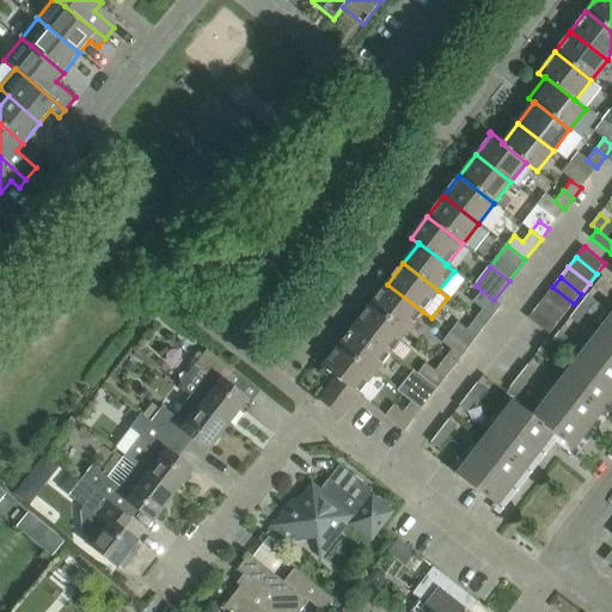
[(423,312),(387,285),(372,305),(408,332),(423,312)]
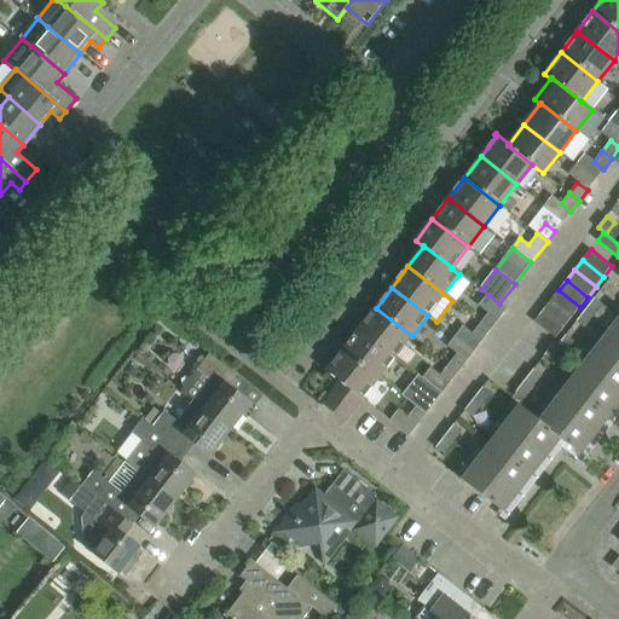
[(580,307),(559,290),(550,301),(572,318),(580,307)]
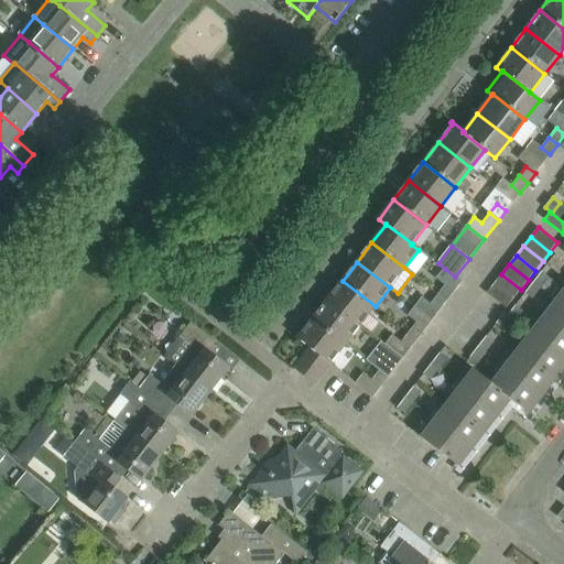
[(462,282),(455,277),(445,269),(437,279),(445,284),(437,294),(447,301),(462,282)]
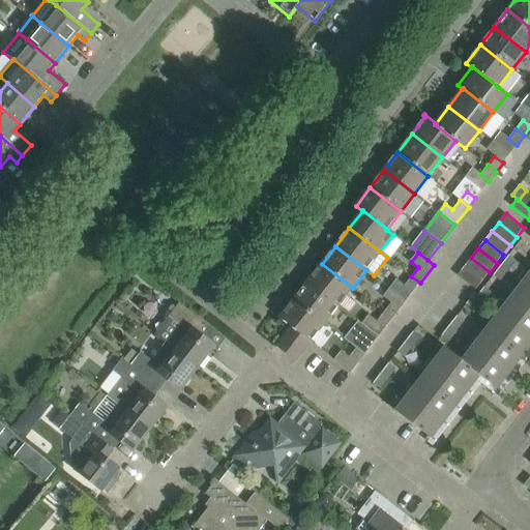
[(500,281),(516,261),(509,256),(494,275),(500,281)]
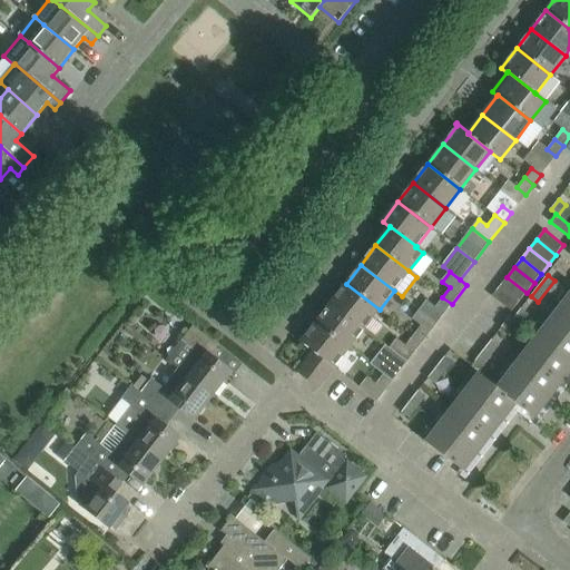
[(527,293),(507,277),(500,286),(519,302),(527,293)]
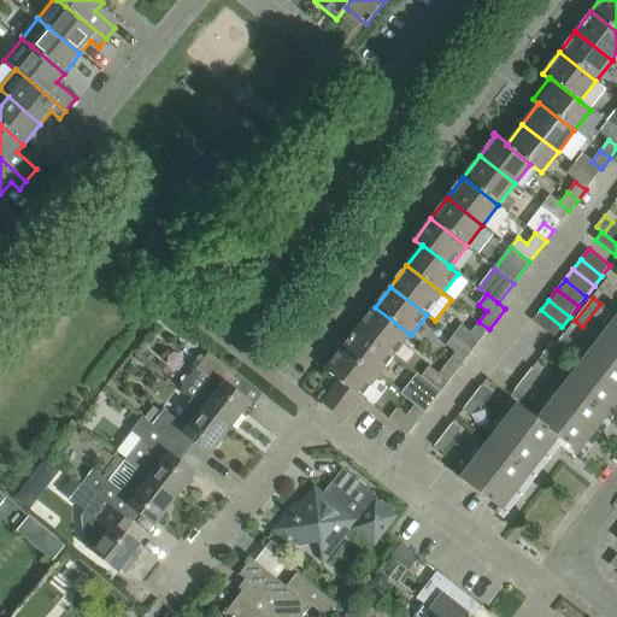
[(411,335),(375,307),(358,328),(394,357),(411,335)]
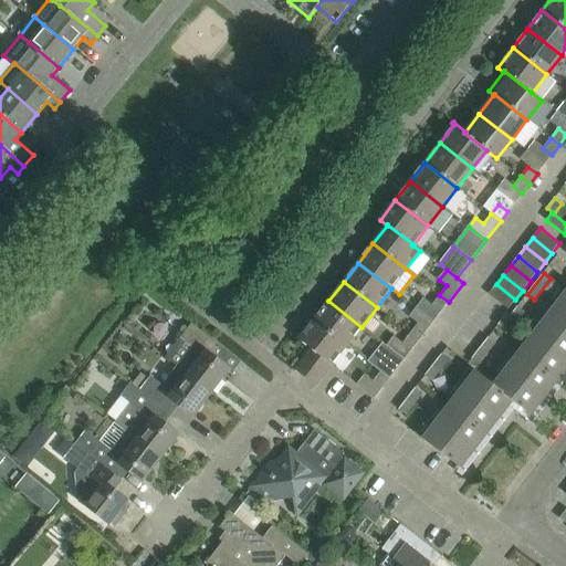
[(515,300),(496,284),(489,294),(507,310),(515,300)]
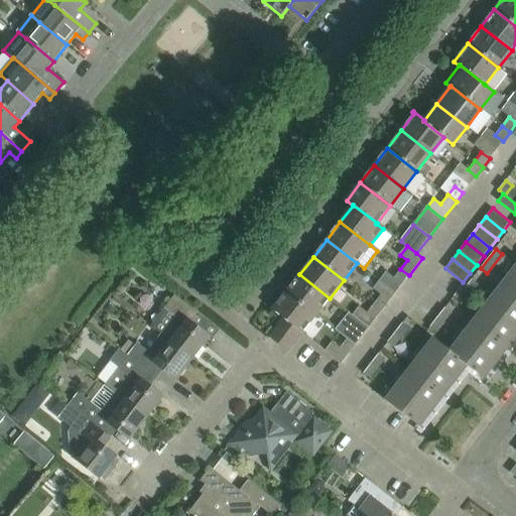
[(484,379),(515,337),(515,265),(450,351),(433,338),(385,400),(424,430),(425,429),(425,428),(424,429),(420,425),(468,366),(484,379)]
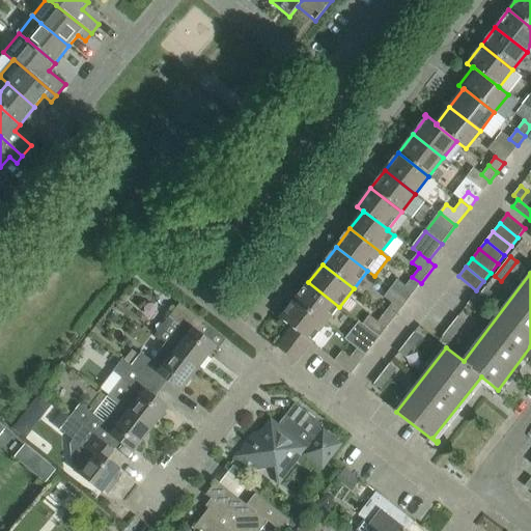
[(413,294),(421,283),(412,277),(404,286),(413,294)]
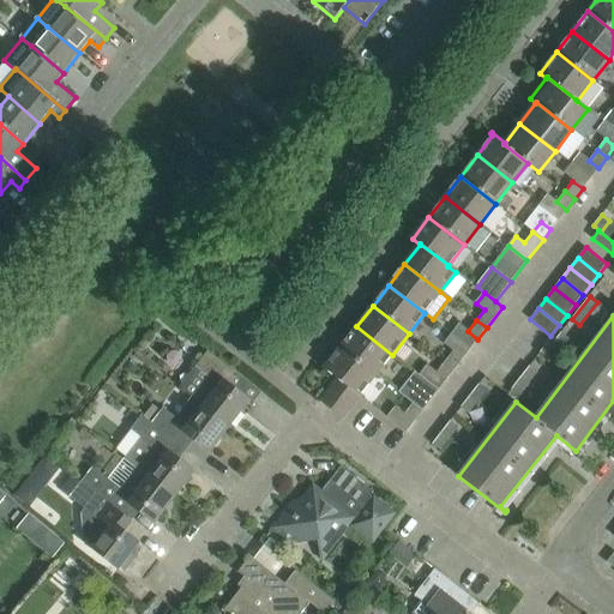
[(392,355),(356,326),(339,348),(377,375),(392,355)]
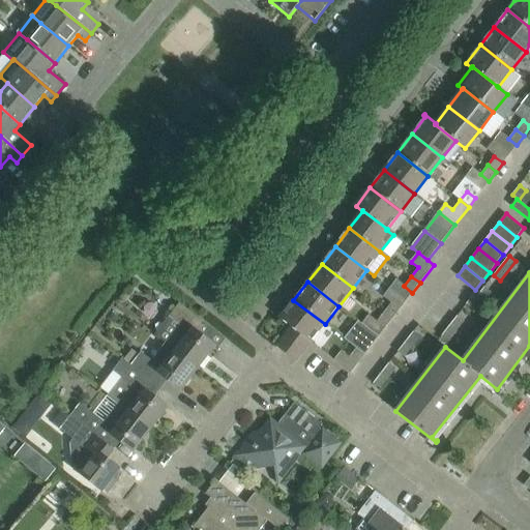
[(483,302),(492,292),(484,287),(477,297),(474,295),(466,304),(473,310),(480,299),(483,302)]
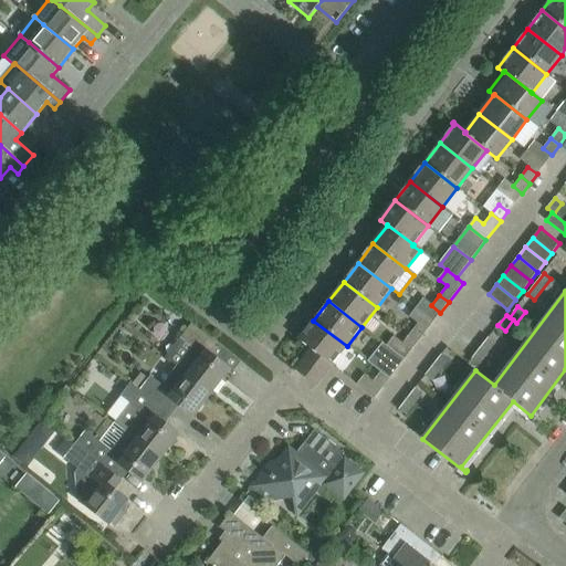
[(347,346),(313,321),(299,339),(312,348),(322,357),(332,365),(347,346)]
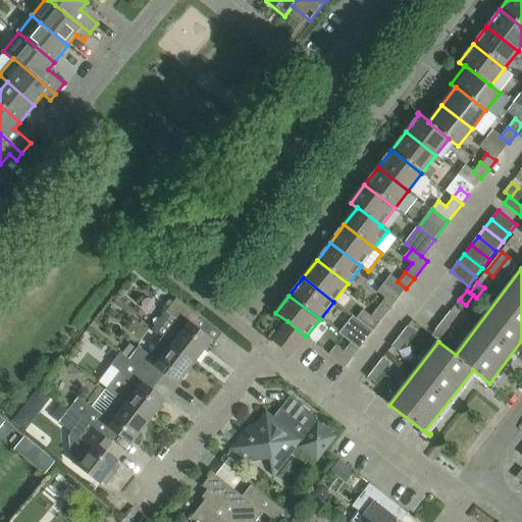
[(212,341),(194,325),(201,317),(176,298),(165,313),(174,320),(162,336),(196,362),(212,341)]
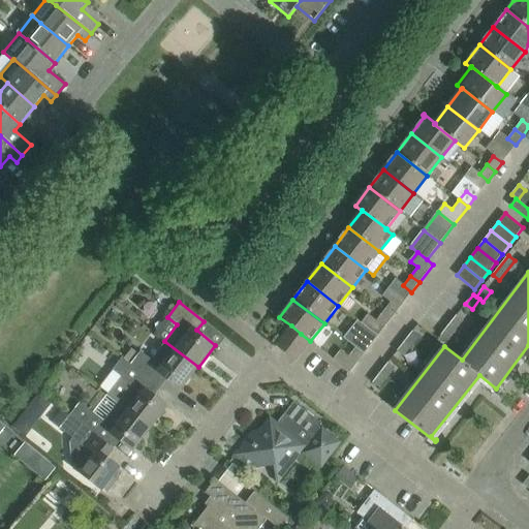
[(392,318),(399,309),(390,303),(383,311),(392,318)]
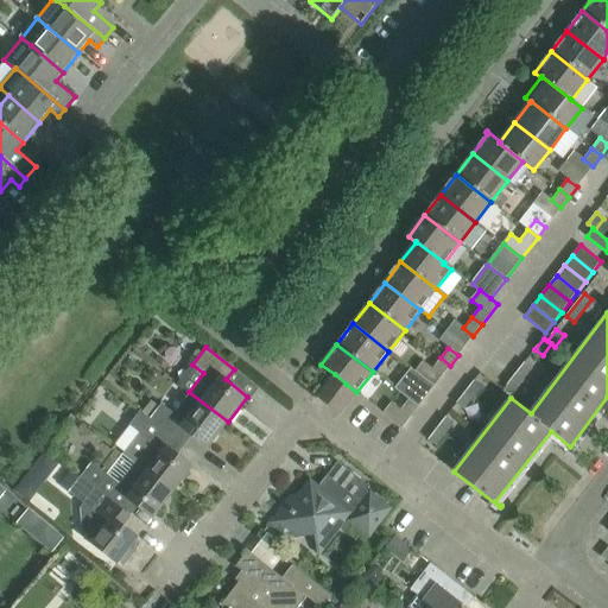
[(442,377),(450,366),(441,358),(432,368),(442,377)]
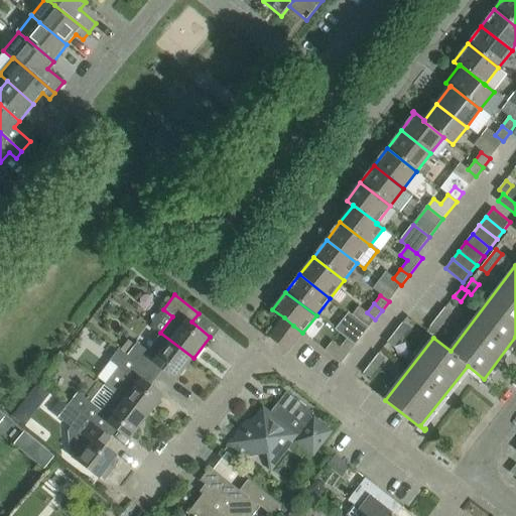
[(436,332),(452,312),(445,307),(430,327),(436,332)]
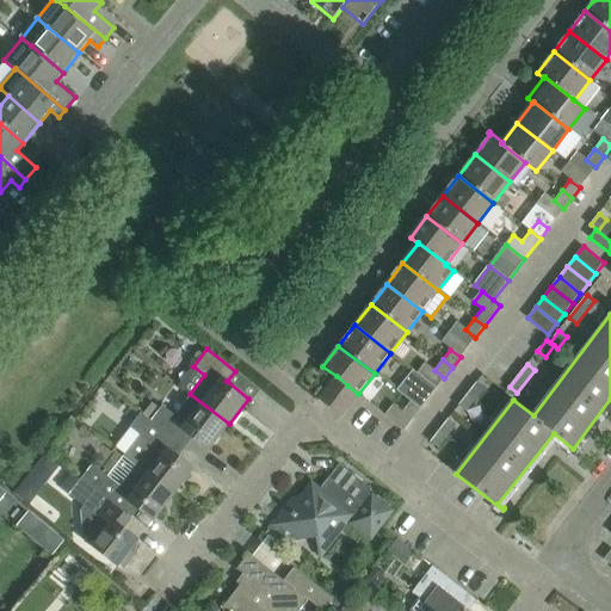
[(397,392),(411,401),(420,409),(437,388),(414,370),(397,392)]
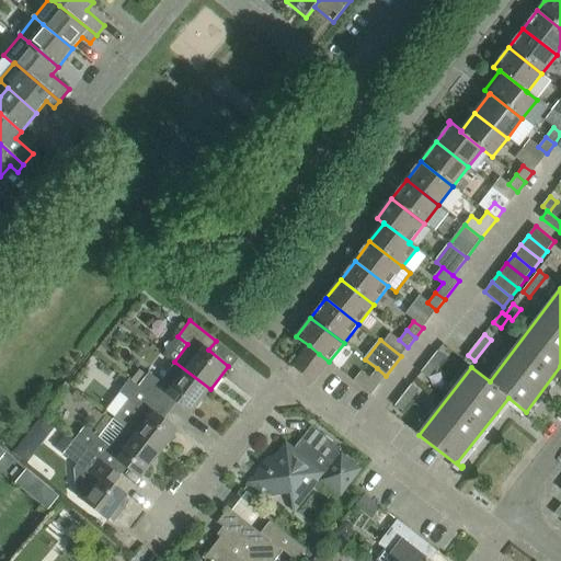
[(302,375),(319,354),(309,345),(293,366),(302,375)]
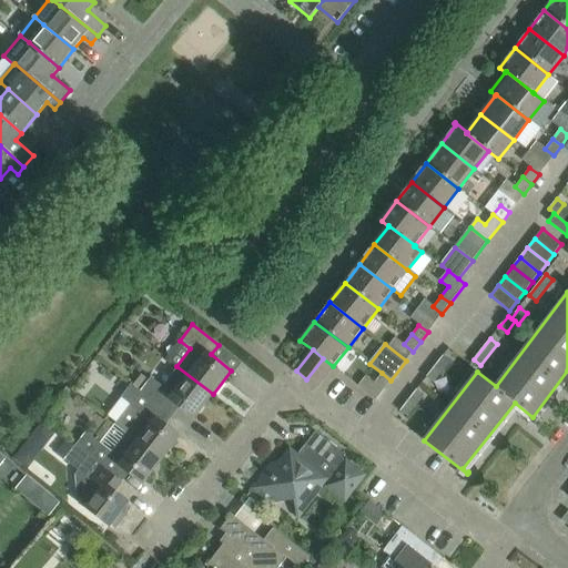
[(434,383),(450,362),(443,356),(426,377),(434,383)]
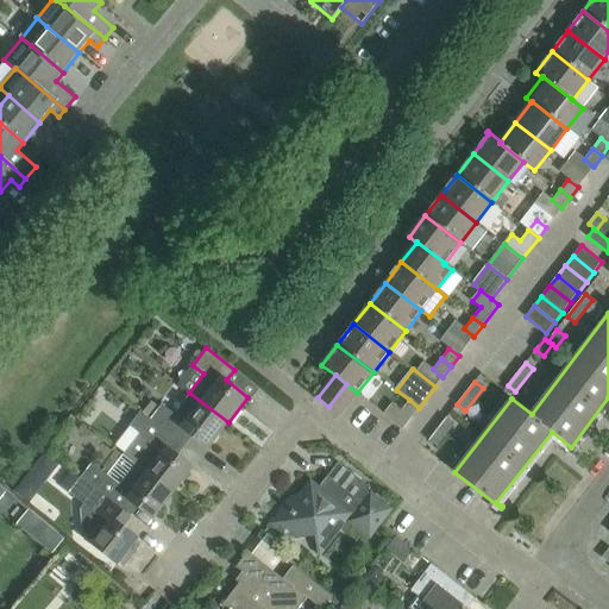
[(340,415),(357,393),(346,384),(328,407),(340,415)]
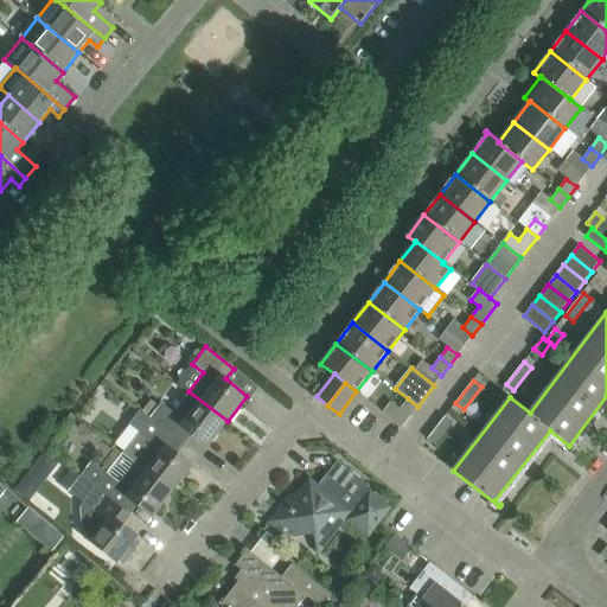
[(228,421),(189,391),(172,413),(160,403),(149,416),(179,439),(186,429),(208,447),(228,421)]
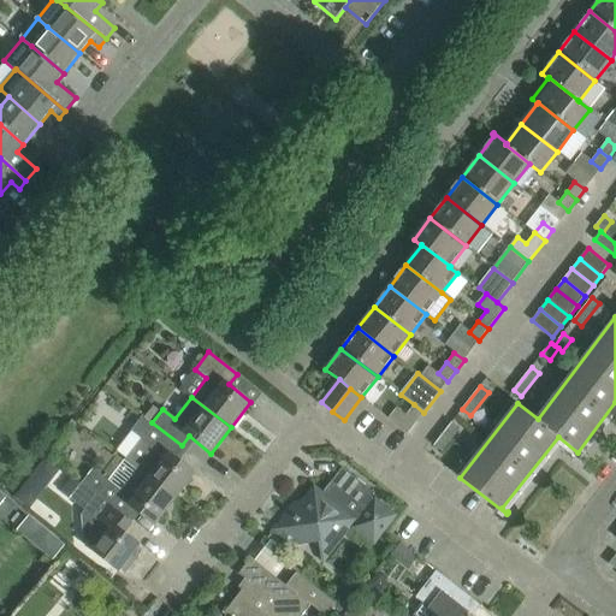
[(416,422),(424,413),(414,404),(407,415),(416,422)]
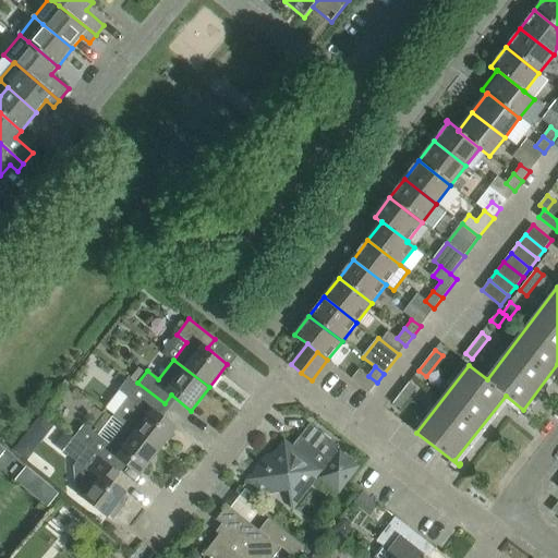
[(178,428),(157,413),(165,403),(137,383),(129,376),(119,389),(128,396),(112,415),(124,425),(124,424),(159,451),(178,428)]
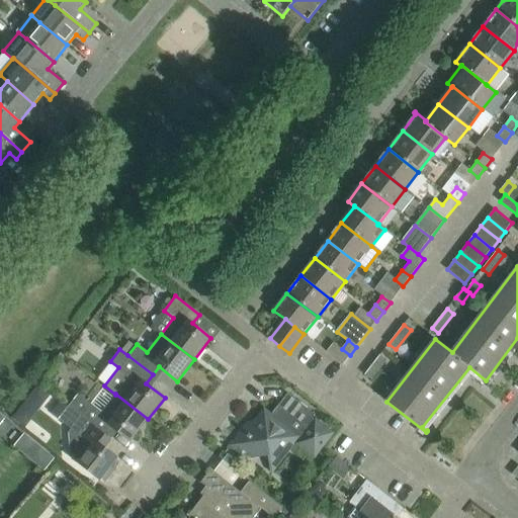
[(371,379),(386,360),(380,355),(365,374),(371,379)]
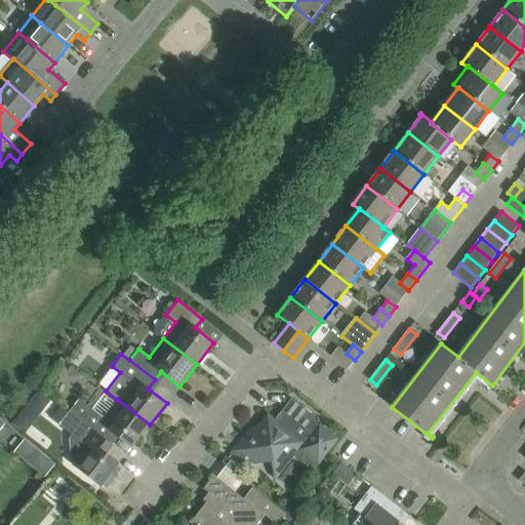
[(40,389),(30,402),(43,412),(54,399),(40,389)]
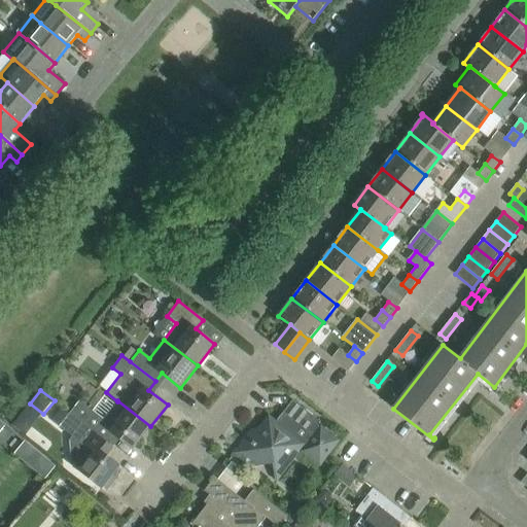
[(117,400),(117,401),(103,419),(79,401),(70,413),(108,442),(114,434),(133,449),(150,426),(117,400)]
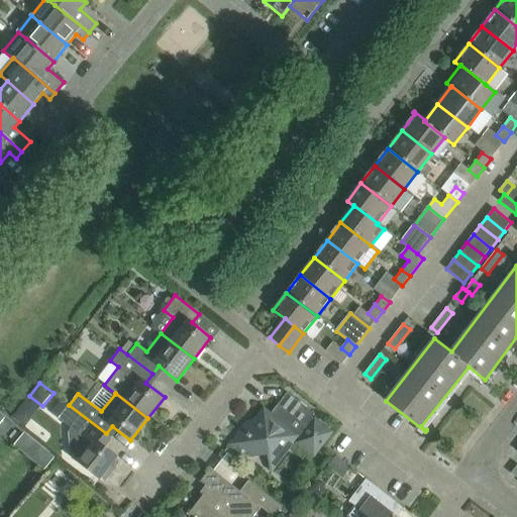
[(331,433),(311,418),(315,414),(288,393),(271,415),(264,410),(254,422),(248,423),(246,422),(229,444),(245,456),(251,450),(269,447),(279,456),(269,470),(271,472),(296,437),(315,452),(331,433)]
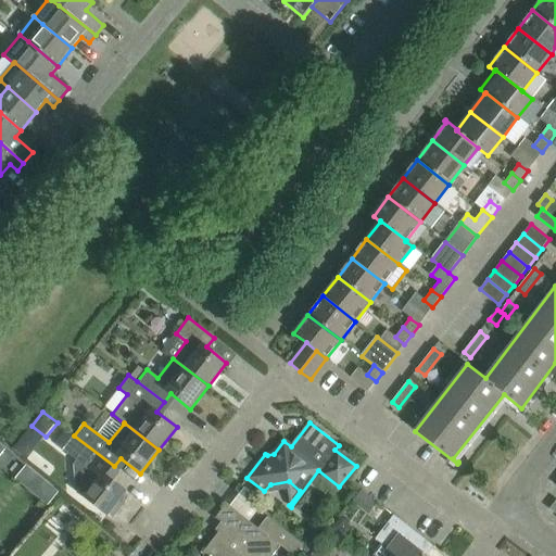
[(113,480),(119,471),(113,467),(114,466),(74,436),(63,450),(88,469),(73,488),(84,496),(109,515),(110,514),(114,517),(123,505),(118,502),(127,491),(113,480)]
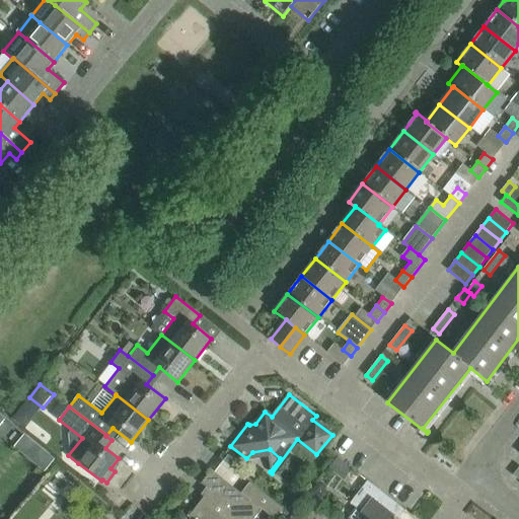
[(228,456),(223,462),(230,468),(235,461),(228,456)]
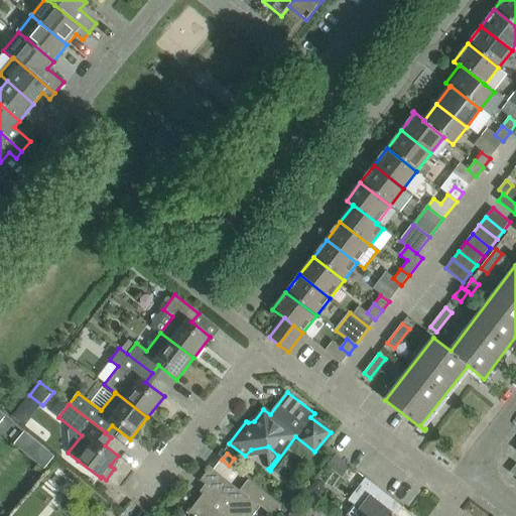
[(271,515),(279,505),(248,481),(240,491),(227,480),(211,468),(201,481),(209,487),(187,514),(189,515),(252,515),(259,507),(270,515),(271,515)]
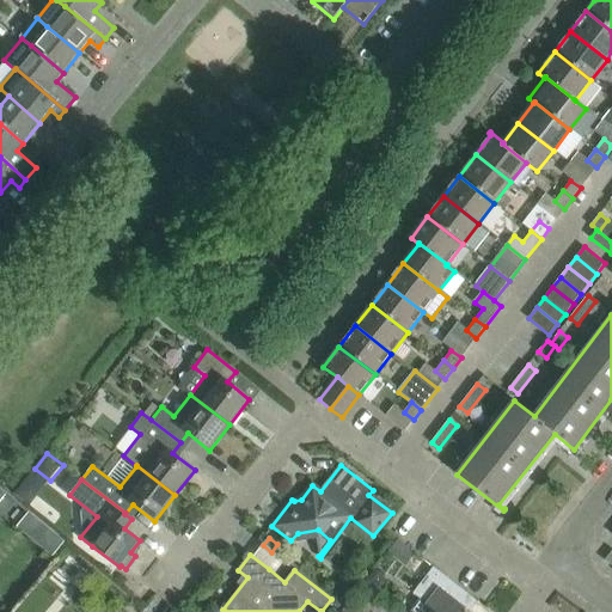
[(375,565),(367,577),(381,588),(387,581),(383,577),(386,574),(375,565)]
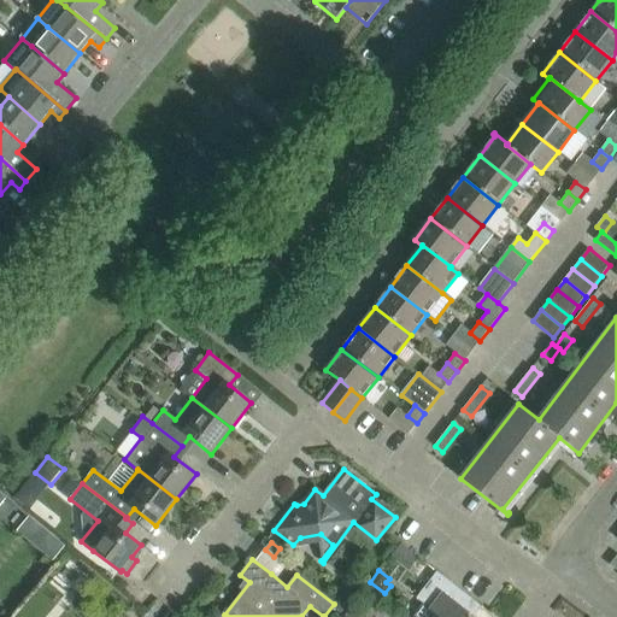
[(470,616),(463,610),(471,599),(438,573),(421,593),(436,605),(433,610),(440,616),(439,616),(470,616)]
